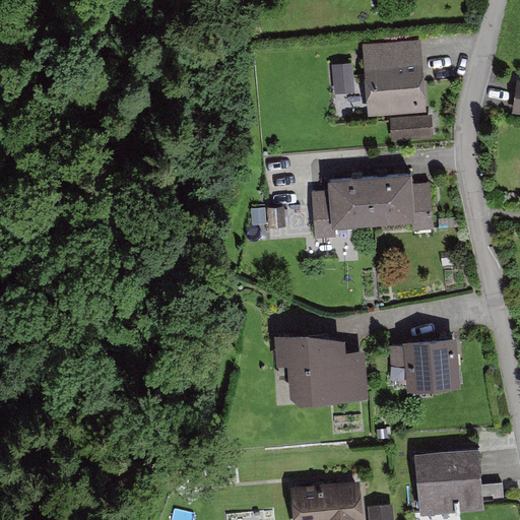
[(369,48),(373,106),(421,103),(417,45),(369,48)]
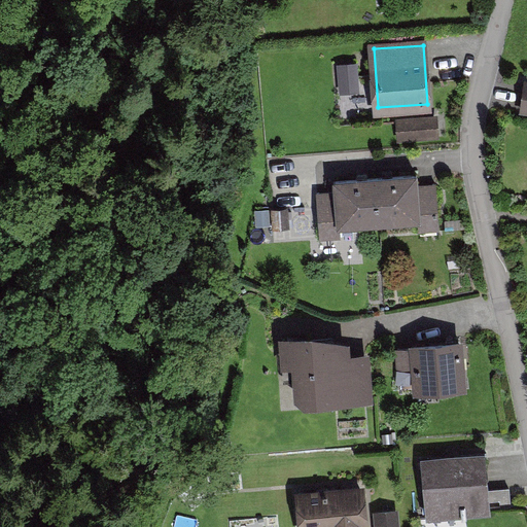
[(338,64),(340,94),(360,92),(358,62),(338,64)]
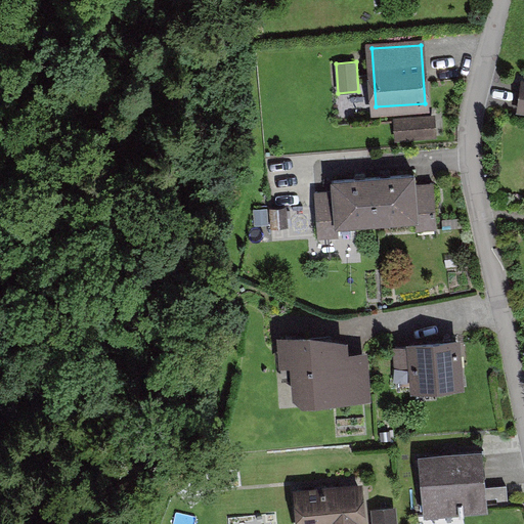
[(437,137),(436,114),(393,117),(395,140),(437,137)]
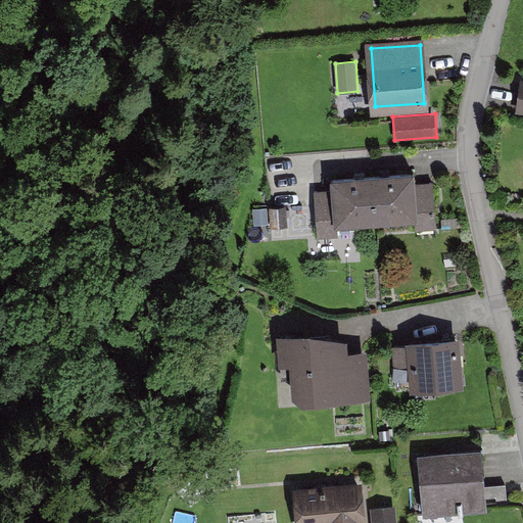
[(415,170),(383,172),(364,174),(331,176),(332,189),(314,190),(318,238),(339,236),(338,225),(415,219),(416,230),(437,229),(433,181),(416,183),(415,170)]
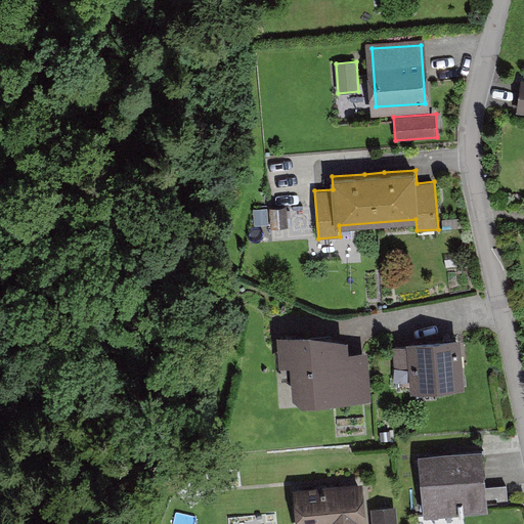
[(306,340),(281,340),(284,364),(292,363),(294,396),(302,395),(302,401),(366,399),(363,356),(346,357),(337,343),(306,340)]
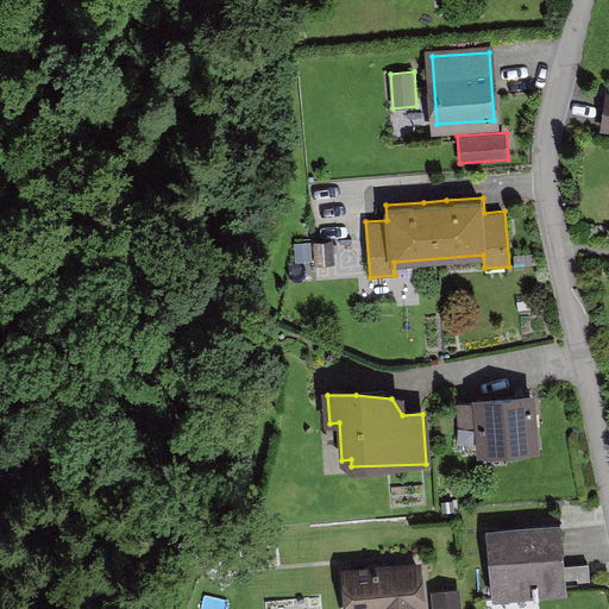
[(534,396),(460,401),(463,426),(478,426),(479,451),(537,447),(534,396)]
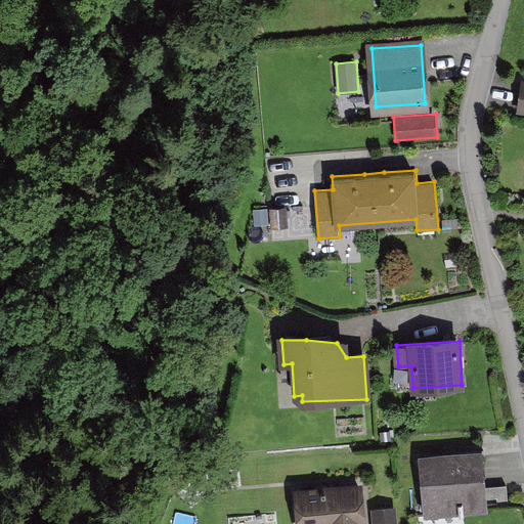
[(419,452),(424,517),(488,512),(483,447),(419,452)]
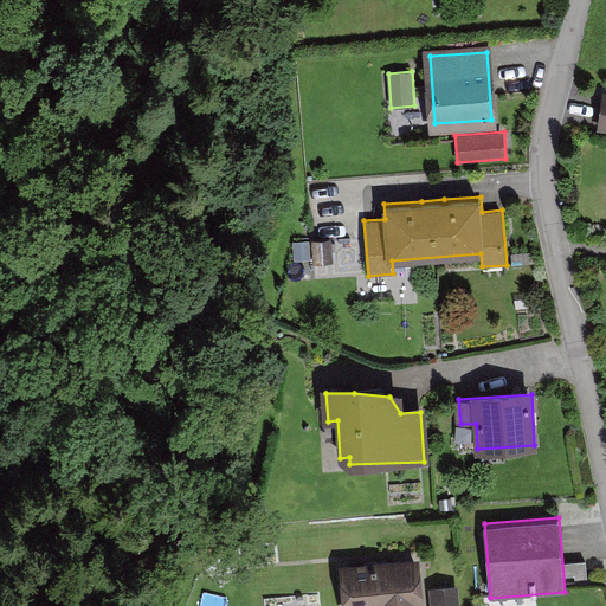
[(425,605),(423,561),(341,567),(343,605),(425,605)]
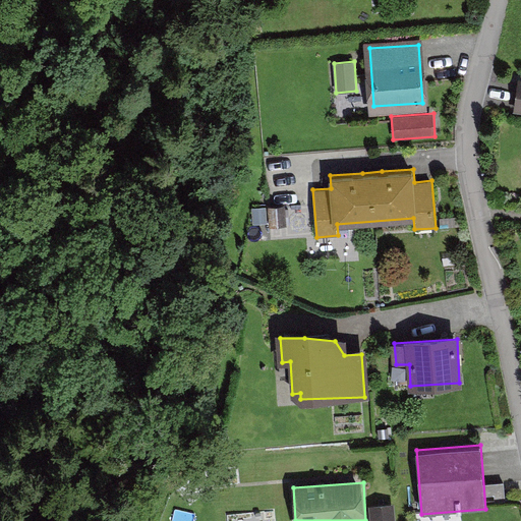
[(369,505),(370,520),(396,520),(394,503),(369,505)]
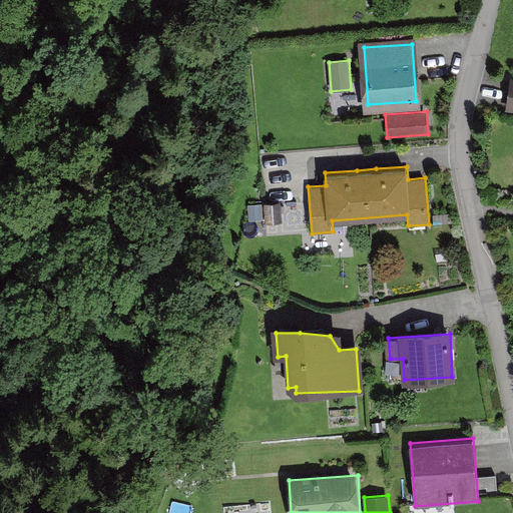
All buildings are outlined.
